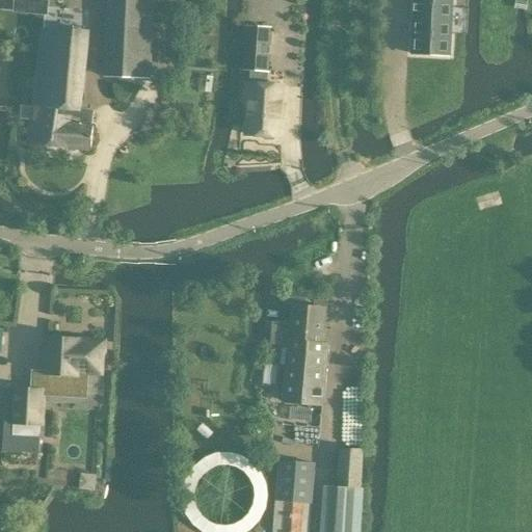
[(145,0),(107,0),(104,76),(141,77),(145,0)]
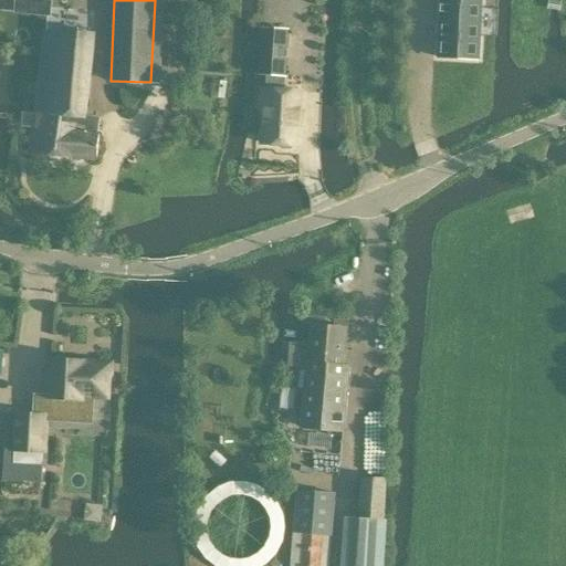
[(439,34),(438,58),(478,60),(480,0),(440,0),(440,25),(439,25),(439,28),(440,28),(440,32),(439,32),(439,34)]
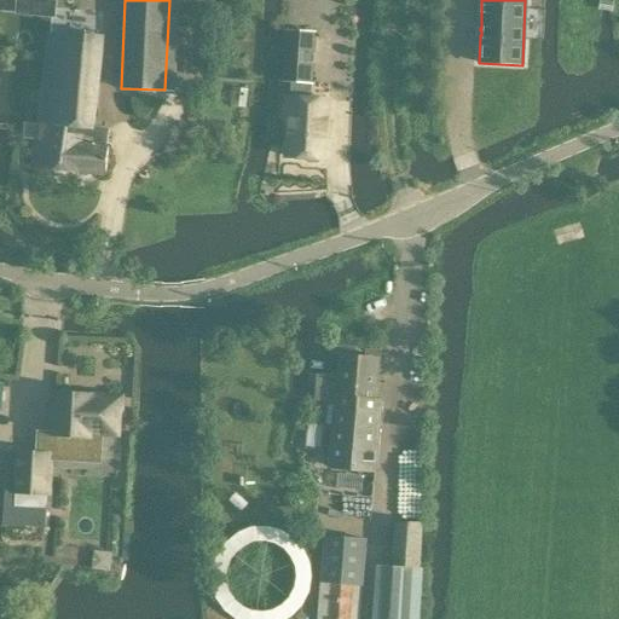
[(289,120),(287,157),(304,158),(307,162),(317,163),(322,158),(324,160),(328,102),(307,100),(308,84),(311,84),(314,34),(285,32),(283,81),(290,82),(290,99),(285,98),(284,120),(289,120)]
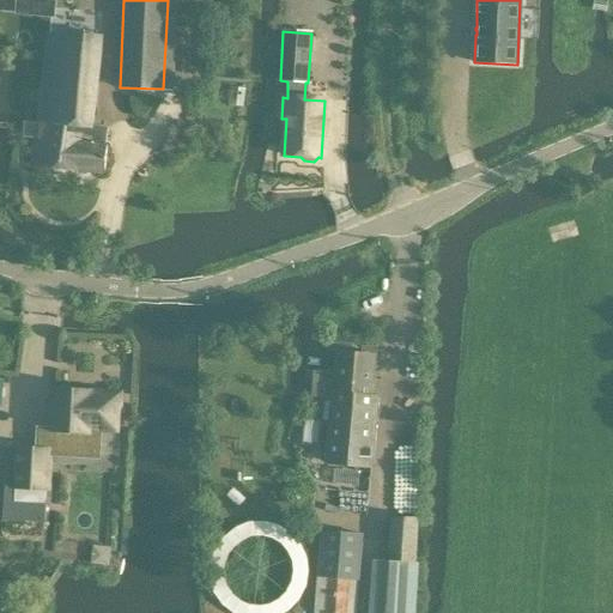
[(37,120),(32,167),(104,173),(107,146),(105,146),(108,128),(91,127),(102,38),(48,34),(37,104),(41,105),(40,120),(37,120)]
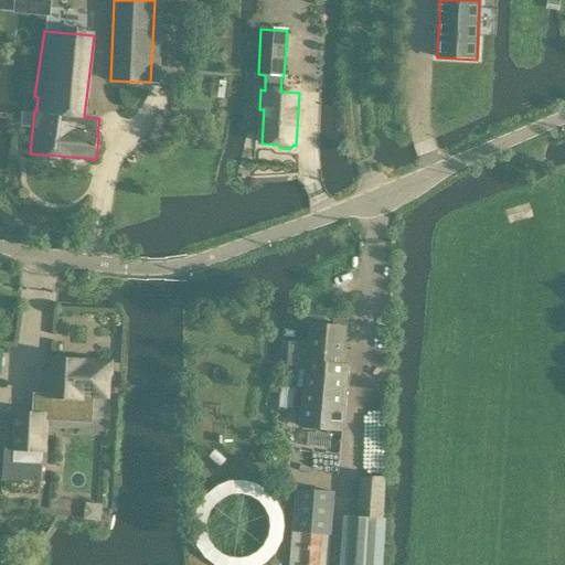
[(289,342),(287,366),(304,368),(305,368),(304,387),(299,426),(342,429),(348,366),(342,365),(345,329),(308,326),(306,343),(289,342)]
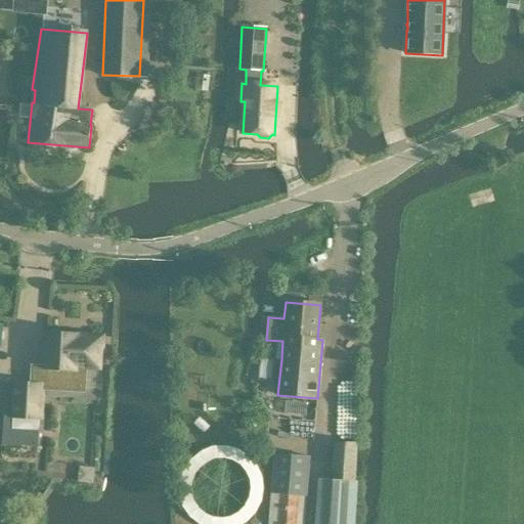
[(48,334),(46,367),(71,369),(70,380),(85,381),(86,367),(99,368),(101,337),(86,337),(86,339),(79,338),(79,336),(77,336),(62,335),(62,332),(53,332),(53,335),(48,334)]
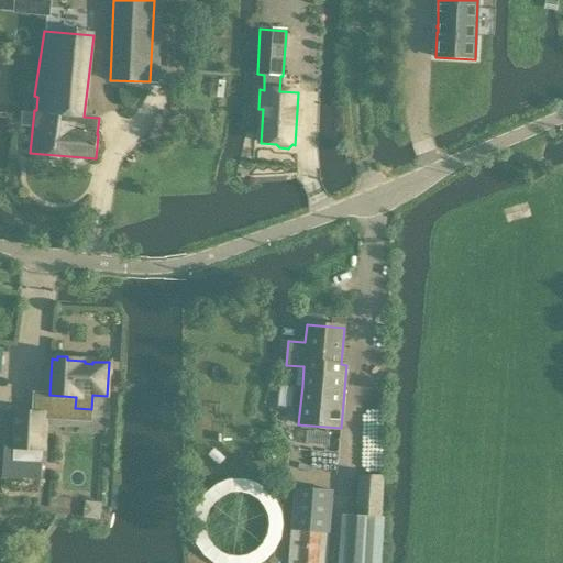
[(13,449),(12,462),(43,463),(43,450),(45,450),(46,415),(14,412),(13,449)]
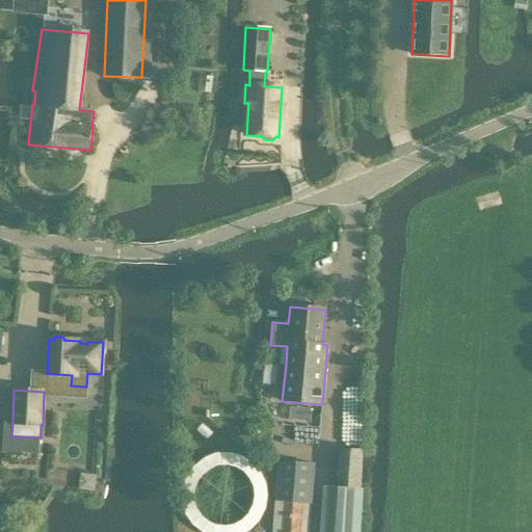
[(336,486),(358,488),(362,451),(338,450),(336,486)]
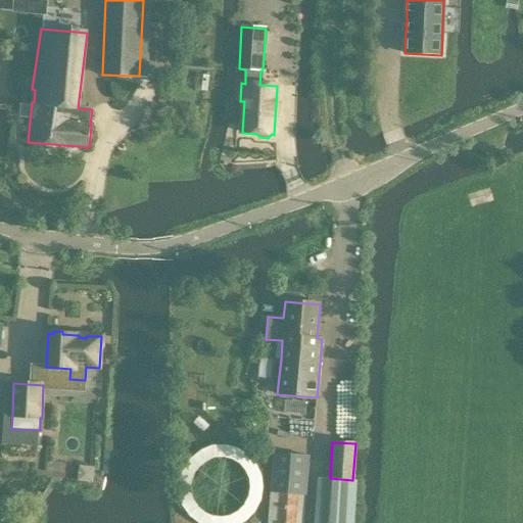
[(308,458),(272,455),(270,492),(267,522),(302,522),(305,496),(308,458)]
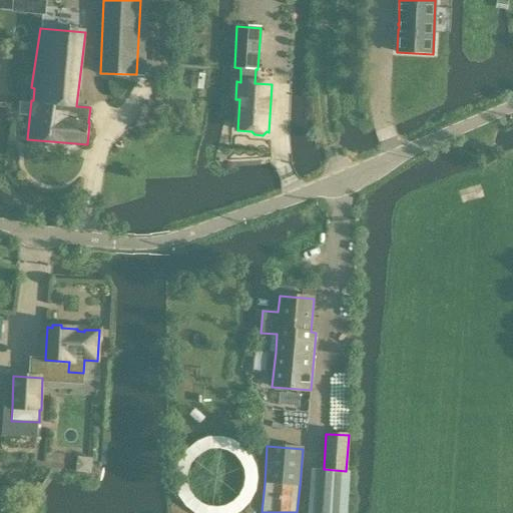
[(324,469),(320,512),(347,512),(351,472),(351,471),(350,471),(346,471),(324,469)]
